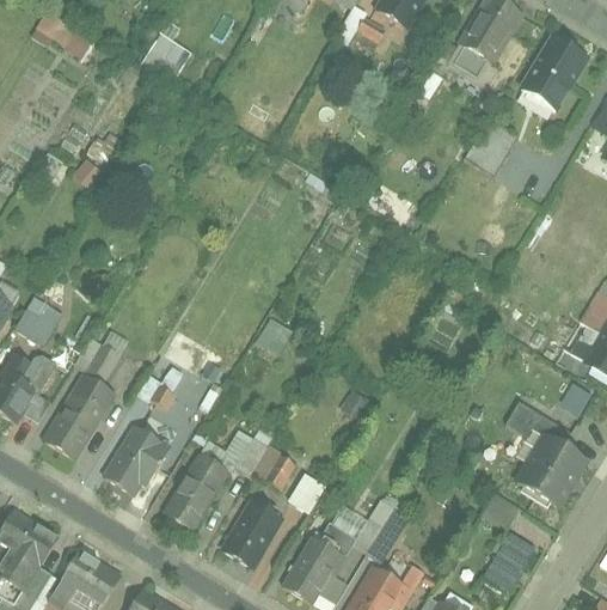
[(287,0),(299,10),(306,0),(287,0)]
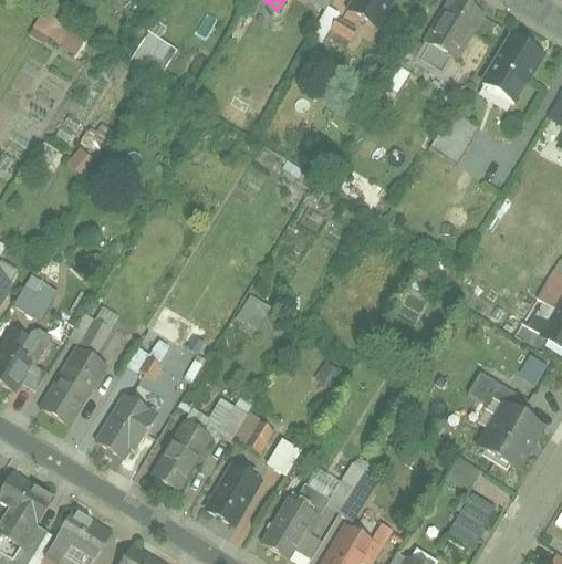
[(310,0),(325,9),(330,0),(310,0)]
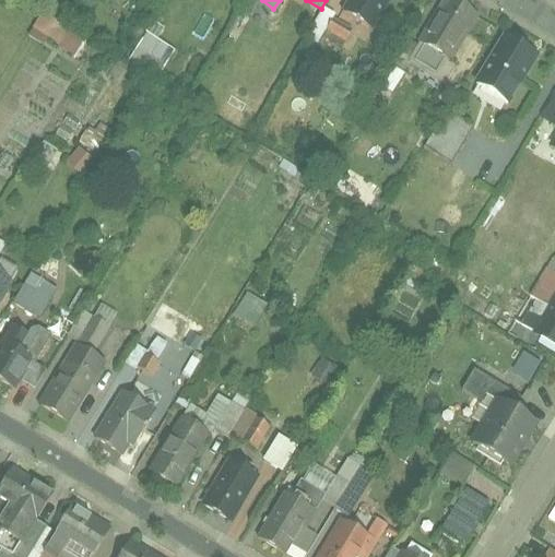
[(320,37),(326,30),(344,43),(354,28),(334,14),(341,4),(334,0),(330,0),(309,30),(320,37)]
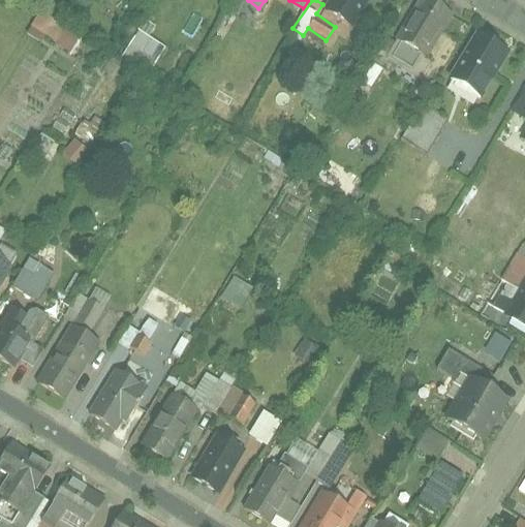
[(453,14),(431,0),(419,0),(398,33),(428,53),(453,14)]
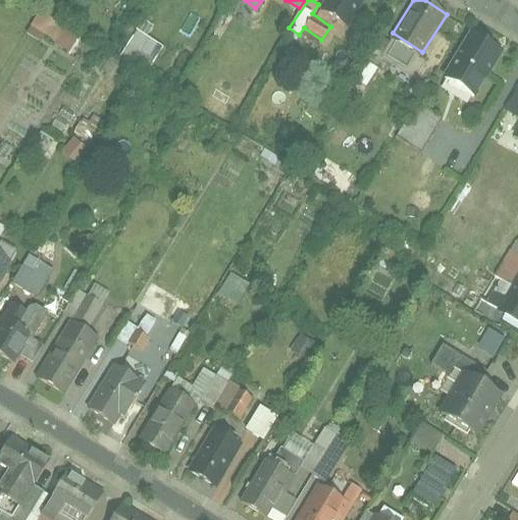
[(121,55),(149,71),(166,42),(139,26),(121,55)]
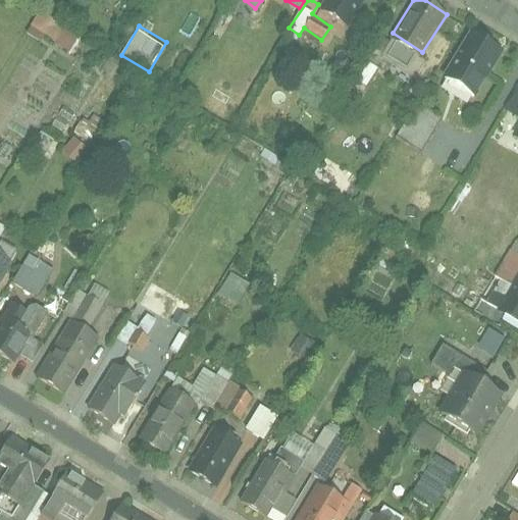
[(476,84),(502,48),(474,29),(449,64),(476,84)]
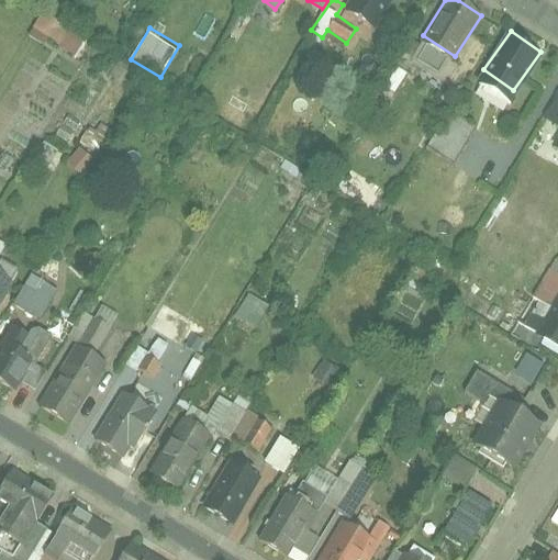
[(471,123),(445,105),(413,153),(441,170),(471,123)]
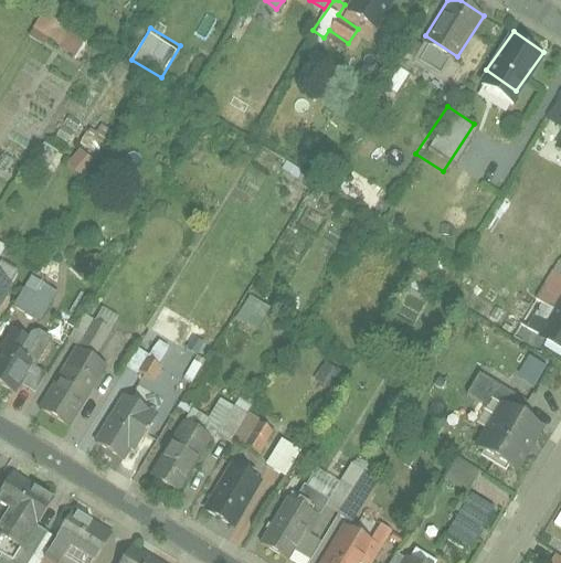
[(33,274),(12,304),(40,321),(60,293),(33,274)]
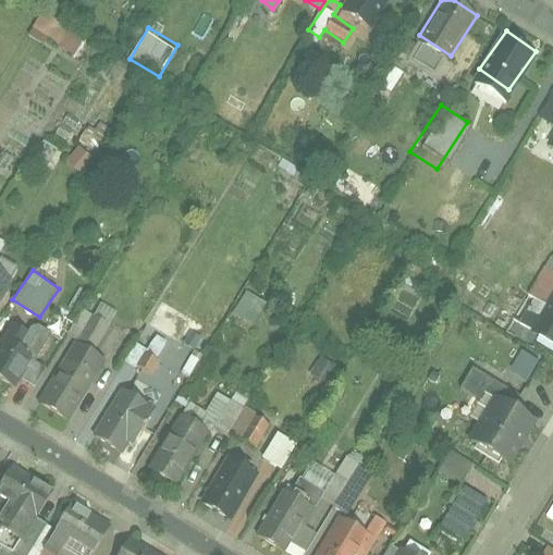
[(246,291),(235,311),(256,322),(267,301),(246,291)]
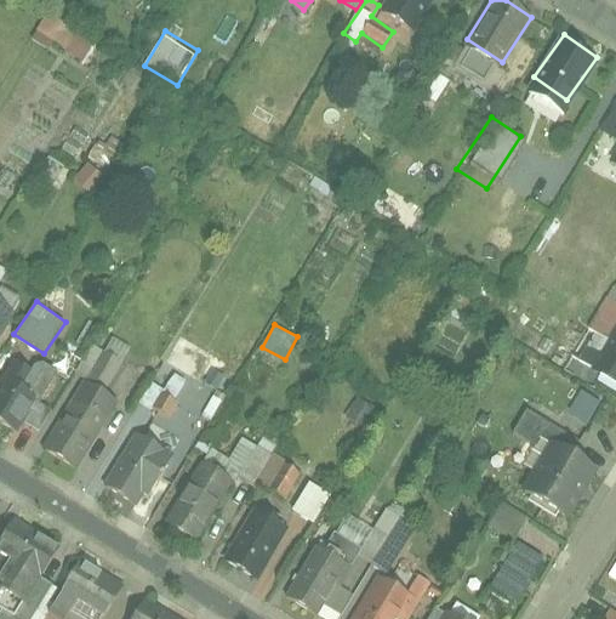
[(615,329),(591,367),(615,384),(615,329)]
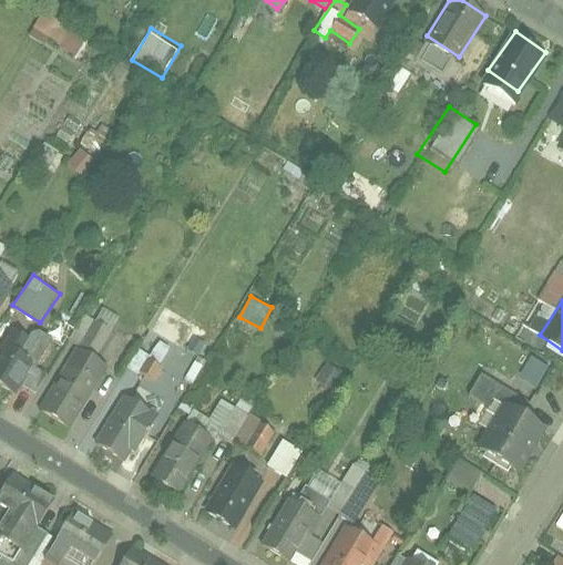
[(0,373),(18,386),(44,347),(14,326),(0,346),(0,373)]
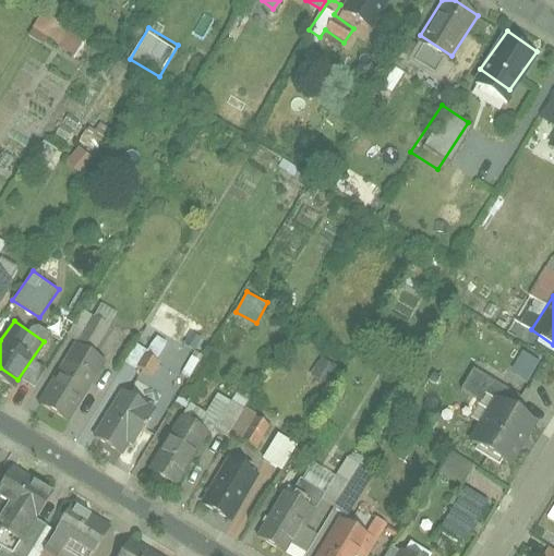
[(111,335),(88,321),(43,394),(65,408),(111,335)]
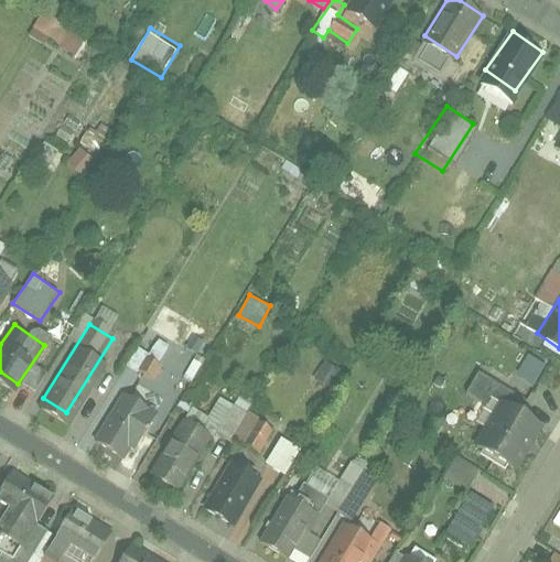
[(149,356),(160,361),(169,344),(158,338),(149,356)]
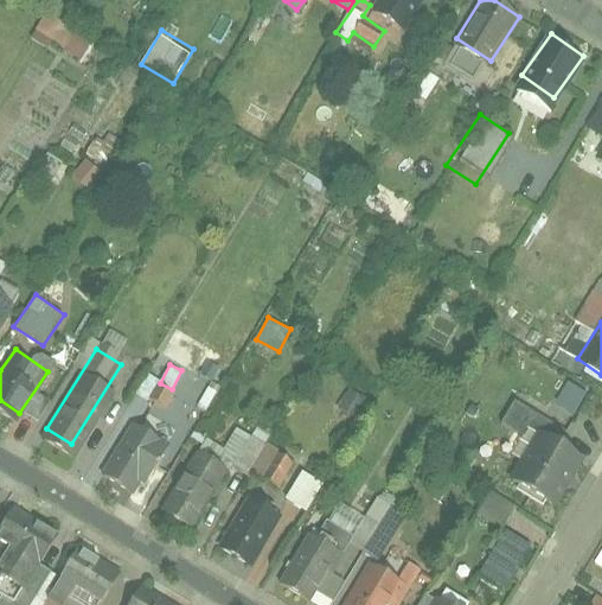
[(556,403),(577,414),(589,392),(569,381),(556,403)]
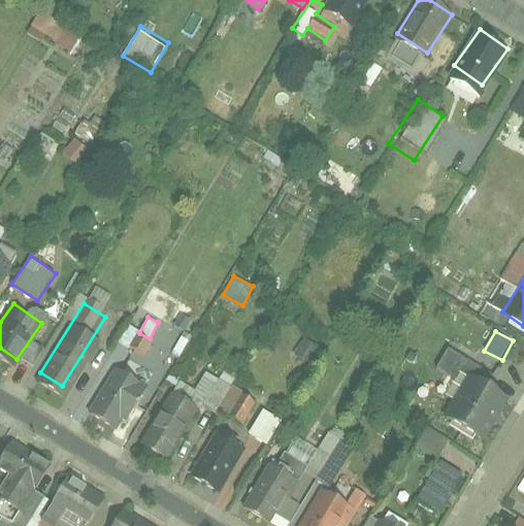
[(145,353),(130,342),(92,401),(125,422),(138,401),(122,390),(145,353)]
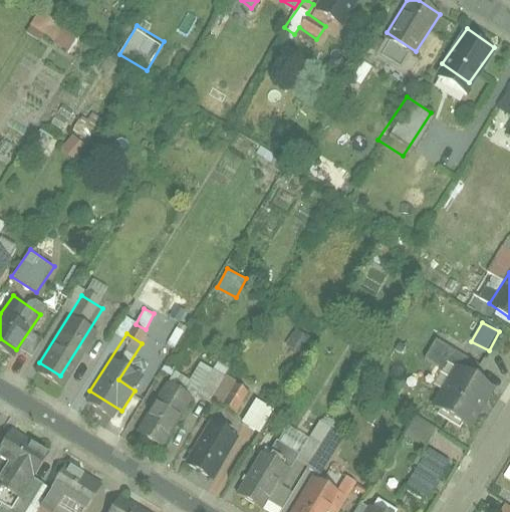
[(214,401),(229,366),(218,361),(215,368),(199,361),(191,378),(175,371),(171,381),(214,401)]
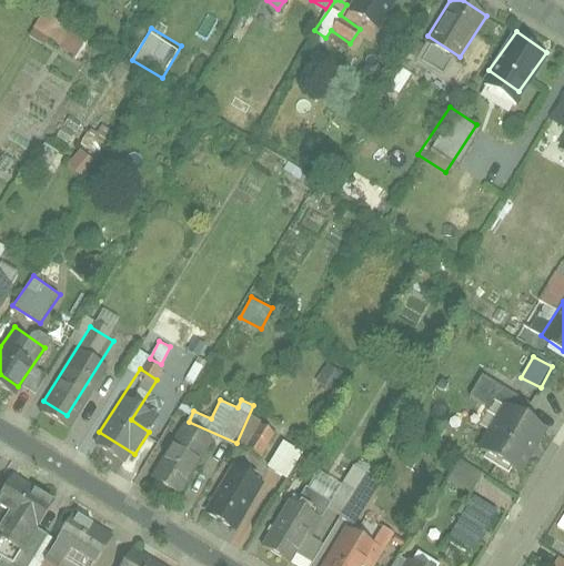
[(539,426),(507,404),(474,450),(506,473),(539,426)]
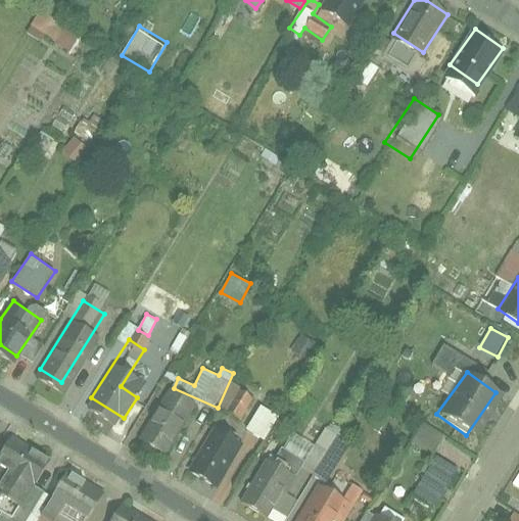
[(171,450),(196,405),(169,388),(142,433),(171,450)]
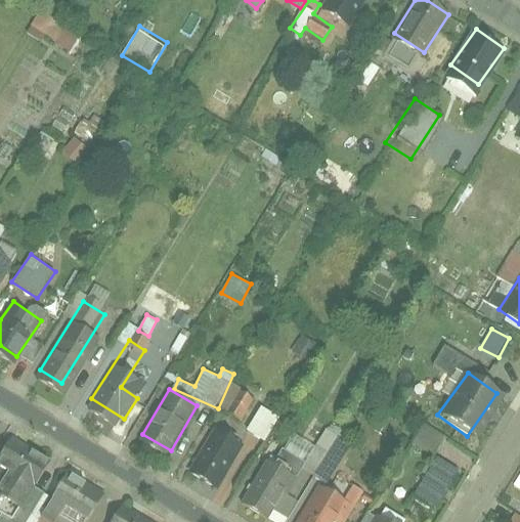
[(244,422),(254,399),(241,393),(230,416),(244,422)]
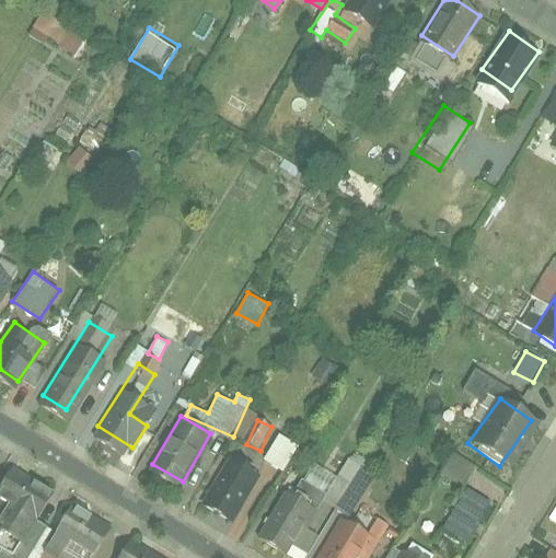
[(262,460),(282,472),(298,445),(277,433),(262,460)]
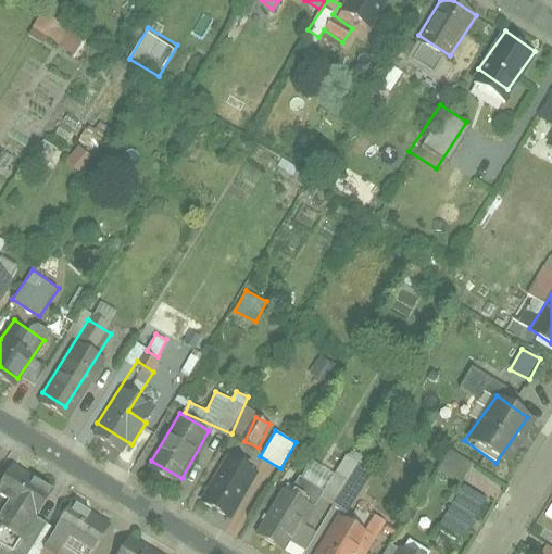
[(450,448),(438,469),(461,482),(473,461),(450,448)]
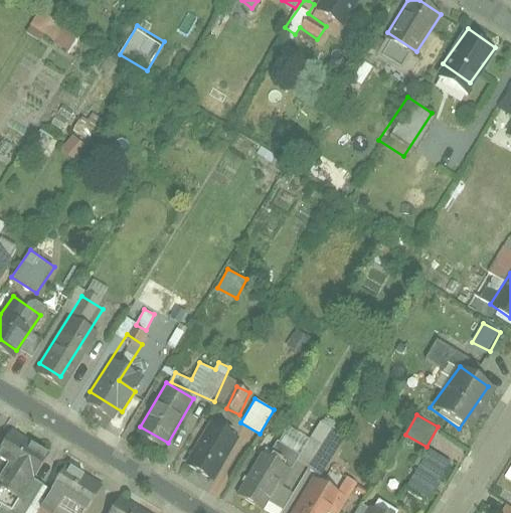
[(216,473),(240,436),(211,417),(188,455),(216,473)]
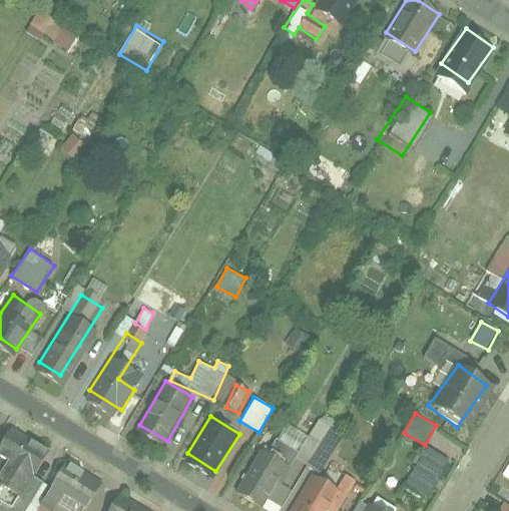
[(50,449),(16,427),(0,450),(0,479),(21,494),(50,449)]
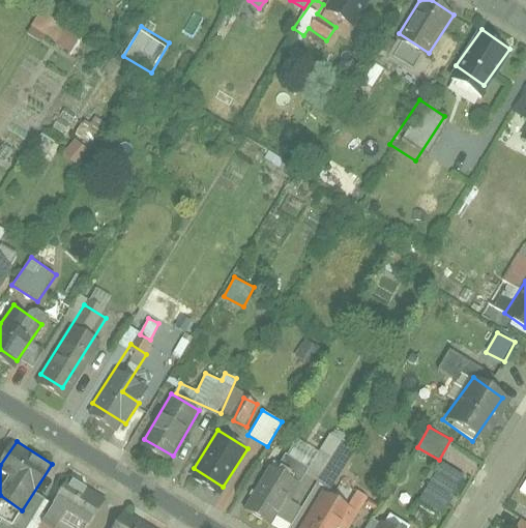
[(314,441),(296,468),(329,489),(347,462),(314,441)]
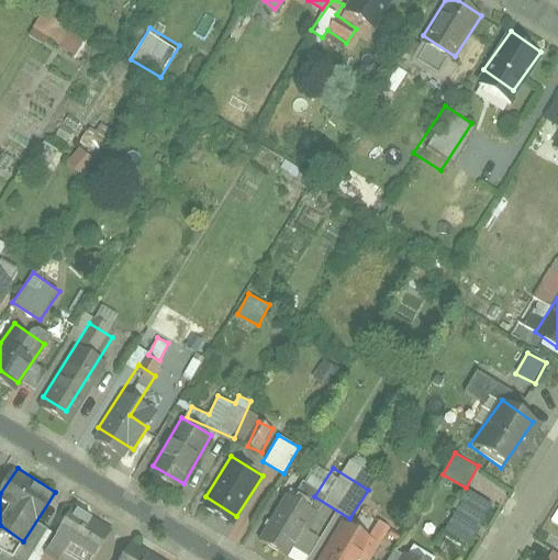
[(483,508),(458,492),(434,530),(458,546),(483,508)]
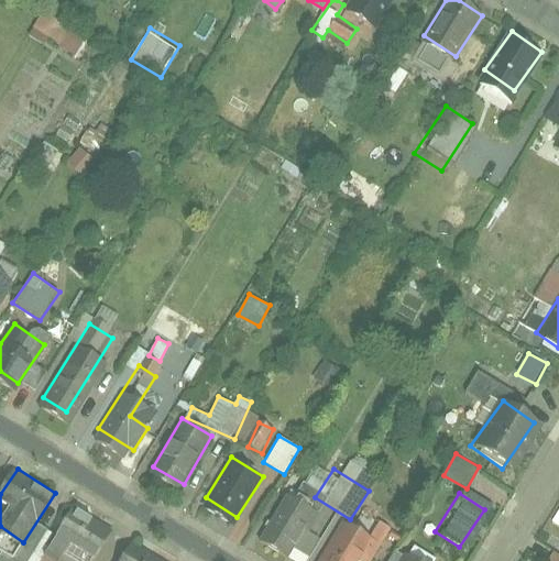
[(294,552),(319,514),(291,494),(265,534),(294,552)]
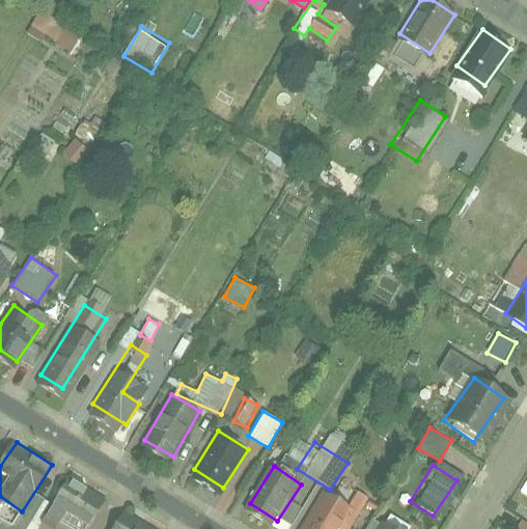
[(88,528),(106,503),(66,477),(39,517),(57,528),(88,528)]
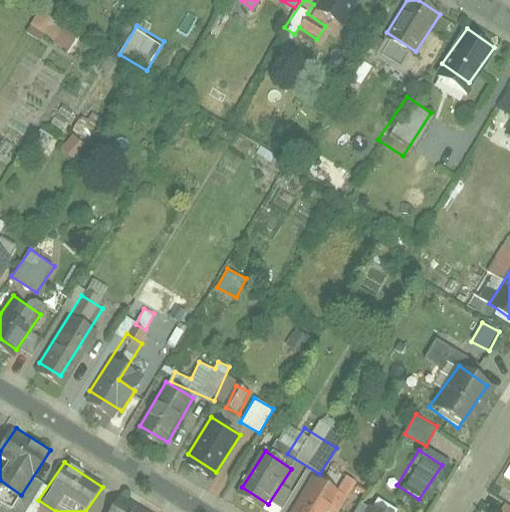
[(329,511),(340,495),(313,477),(289,511),(329,511)]
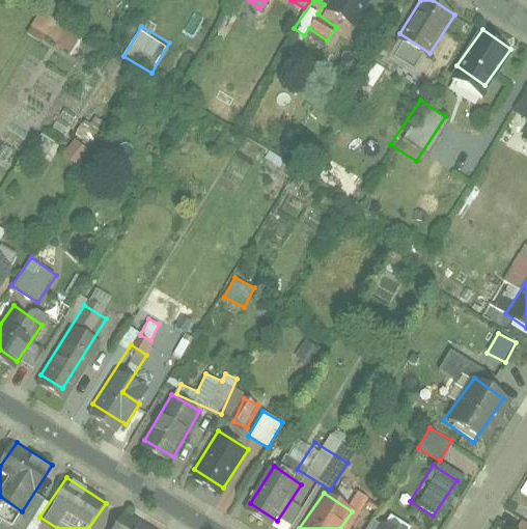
[(158,528),(126,508),(111,528),(158,528)]
